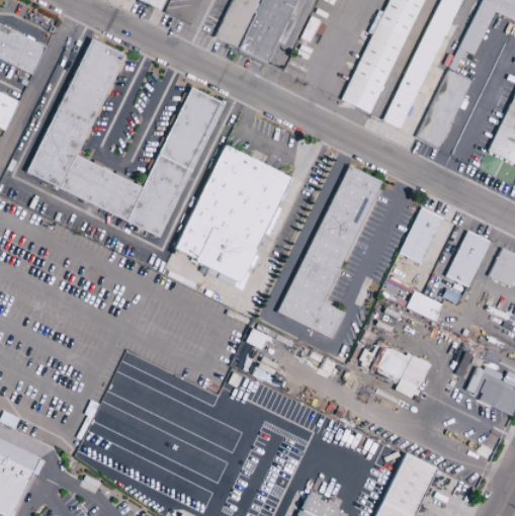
[(140,0),(162,9),(165,0),(140,0)]
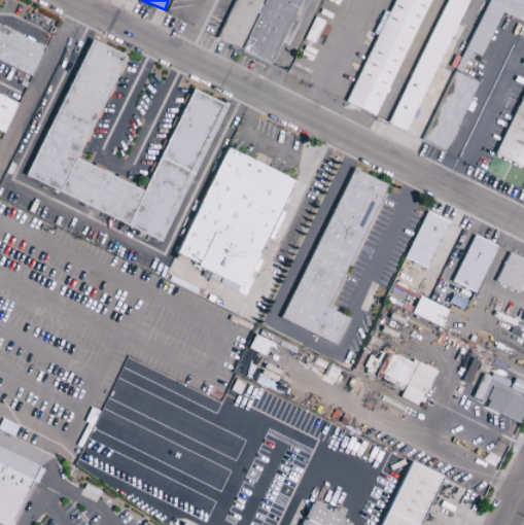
[(236,0),(220,38),(244,48),(263,0),(236,0)]
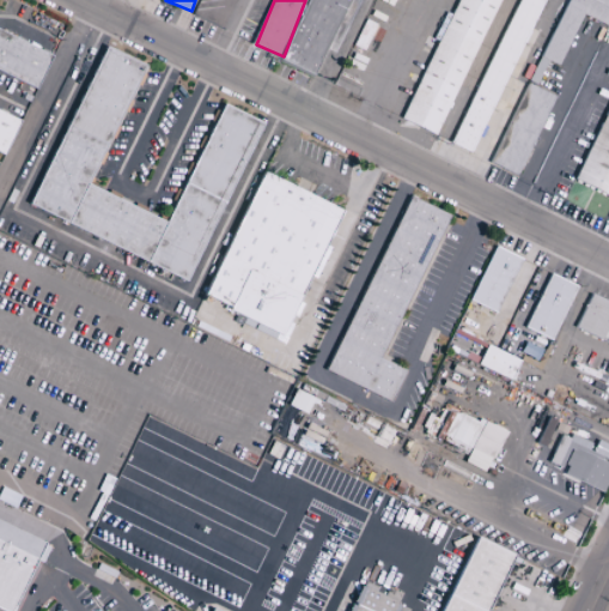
[(308,0),(284,60),(318,74),(349,0),(308,0)]
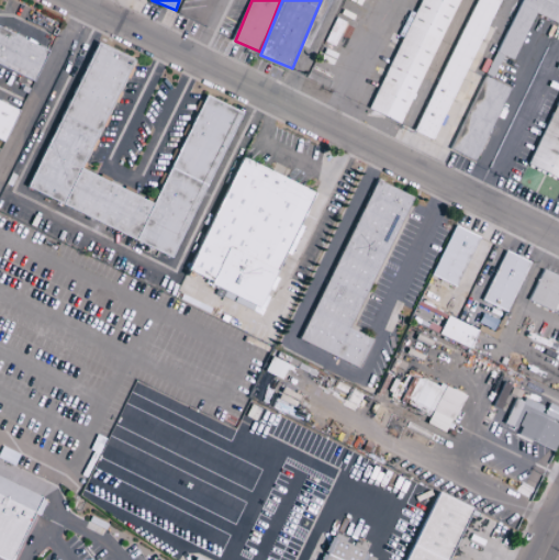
[(418,0),(373,110),(406,123),(456,0),(418,0)]
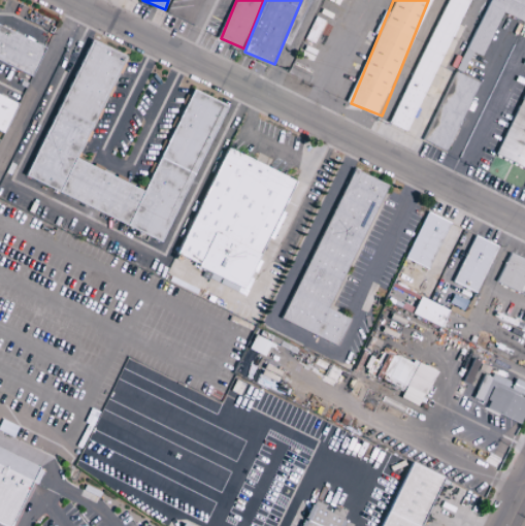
[(444,0),(394,124),(413,131),(464,0),(444,0)]
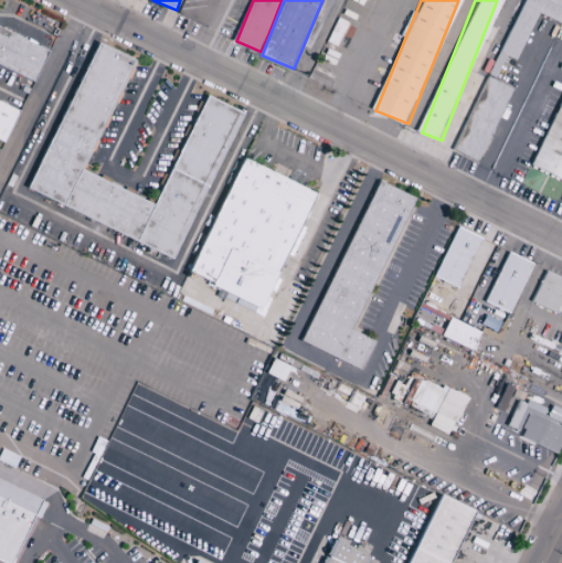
[(539,12),(561,21),(561,0),(523,0),(501,55),(507,57),(508,54),(519,59),(539,12)]
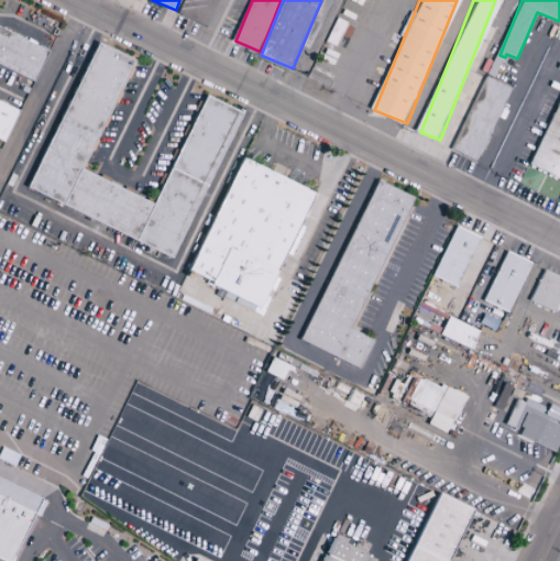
[(0,63),(36,79),(50,48),(0,26),(0,63)]
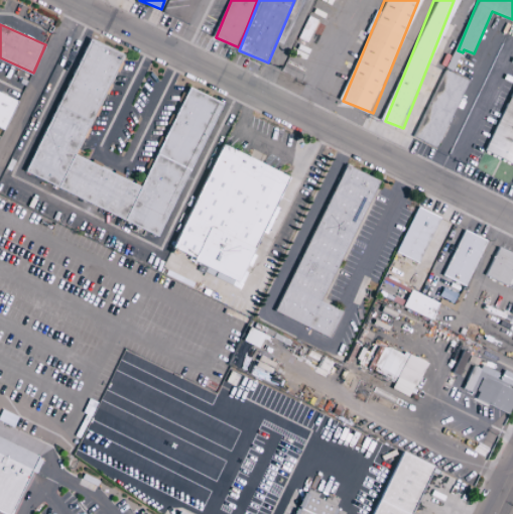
[(28,176),(163,233),(220,100),(186,86),(145,184),(79,157),(123,52),(87,37),(28,176)]
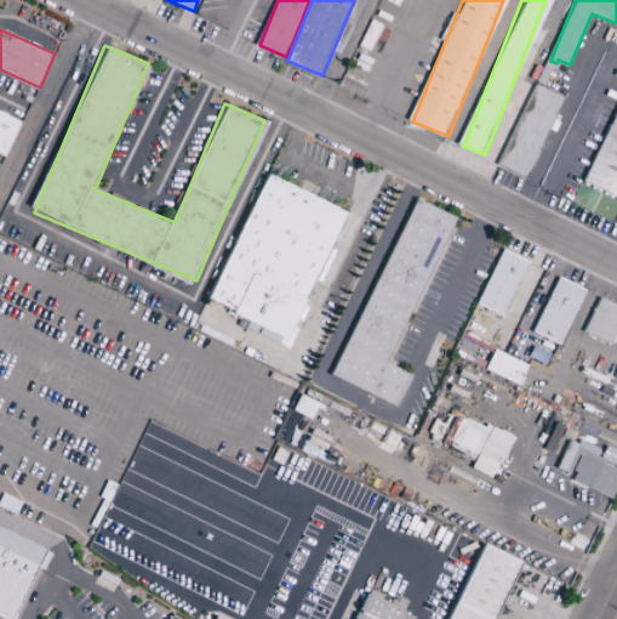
[(564,95),(535,83),(501,165),(529,177),(564,95)]
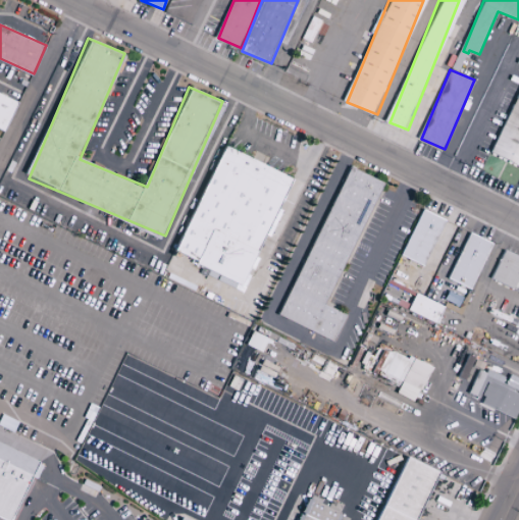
[(19,101),(0,92),(0,127),(5,131),(19,101)]
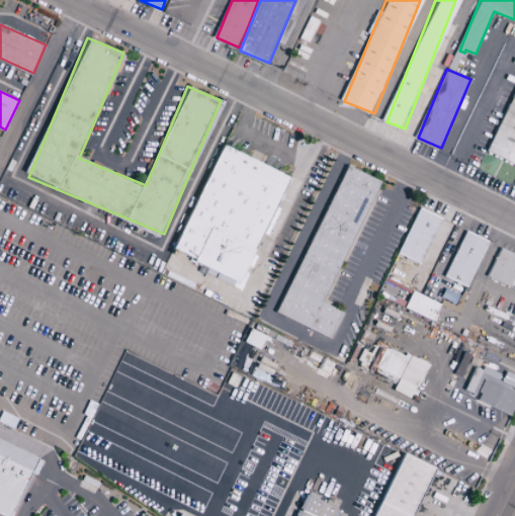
[(514,166),(488,153),(514,96),(514,166)]
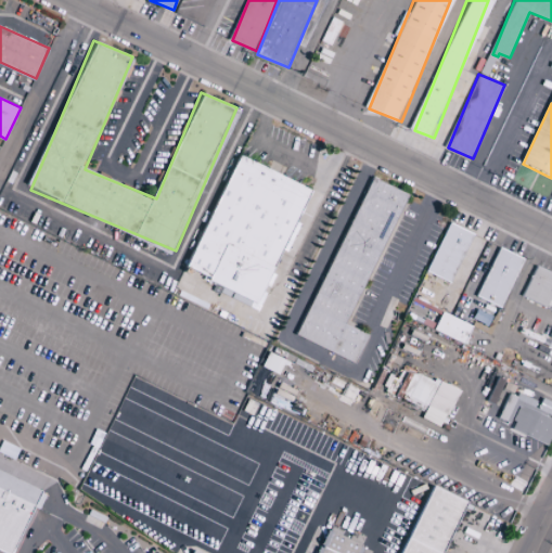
[(312,188),(239,155),(188,268),(236,291),(233,297),(260,310),(268,293),(267,292),(276,273),(272,272),(283,248),(290,251),(302,222),(297,221),(312,188)]
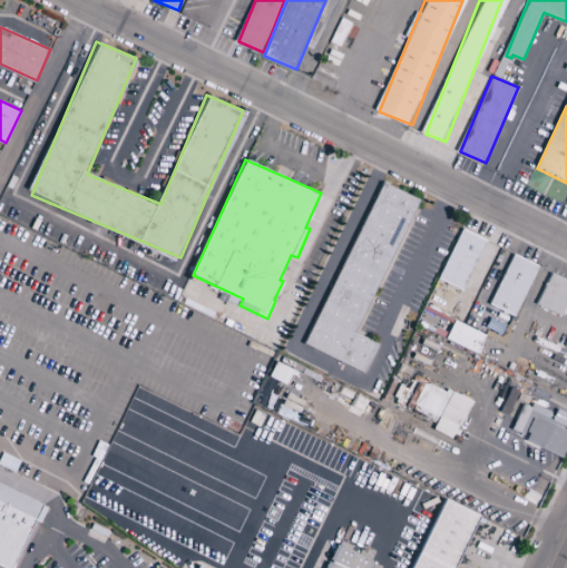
[(359,333),(418,197),(380,180),(308,345),(367,371),(380,342),(359,333)]
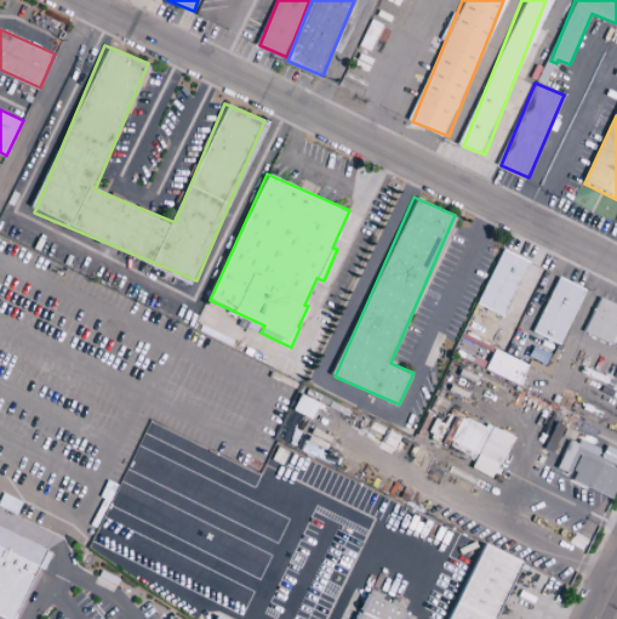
[(479,304),(507,316),(531,260),(503,248),(479,304)]
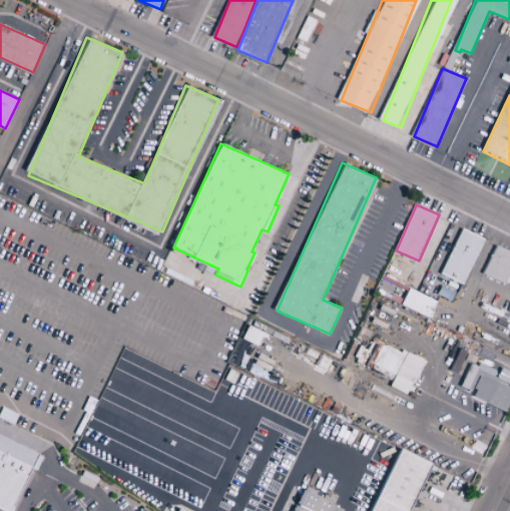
[(486,238),(463,227),(441,272),(464,283),(486,238)]
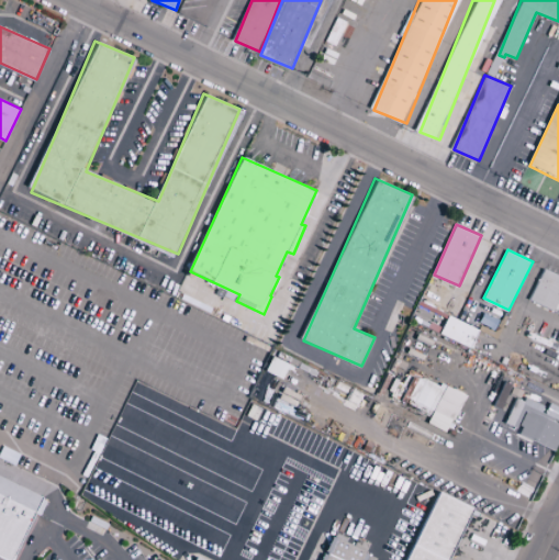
[(558,276),(544,269),(530,300),(558,312),(558,276)]
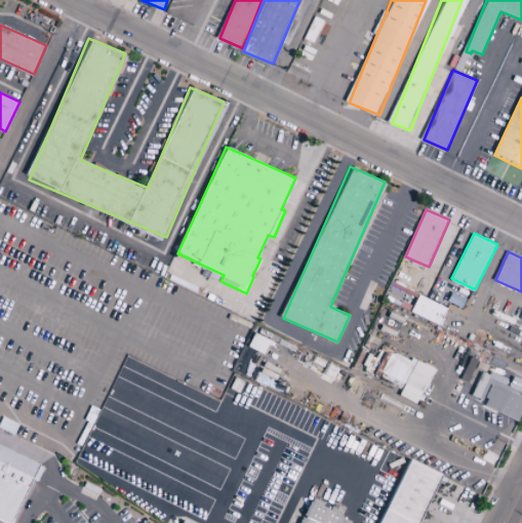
[(447,305),(417,295),(412,313),(441,323),(447,305)]
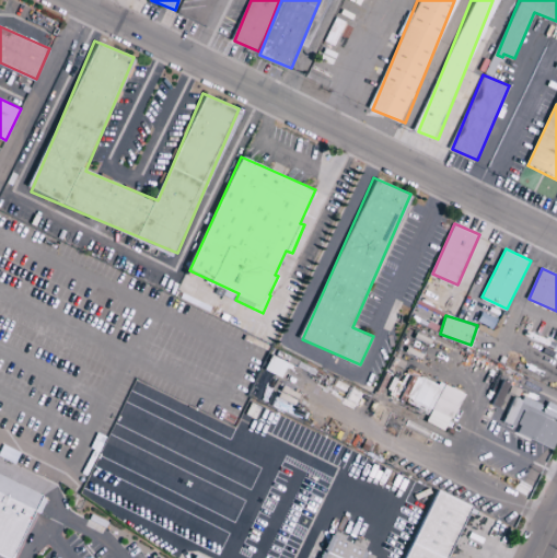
[(289,362),(271,355),(265,369),(282,376),(289,362)]
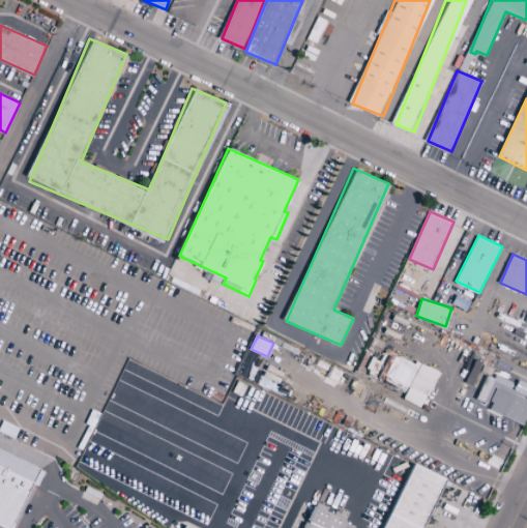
[(439,373),(397,353),(385,378),(409,389),(404,398),(422,407),(439,373)]
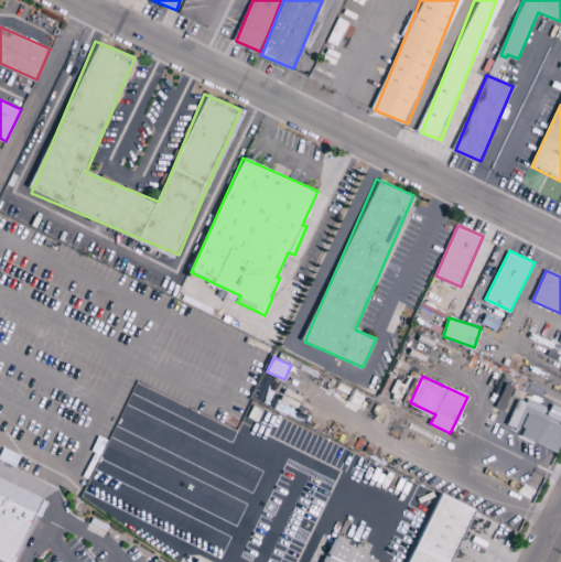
[(522,389),(506,382),(497,407),(505,410),(509,395),(519,398),(522,389)]
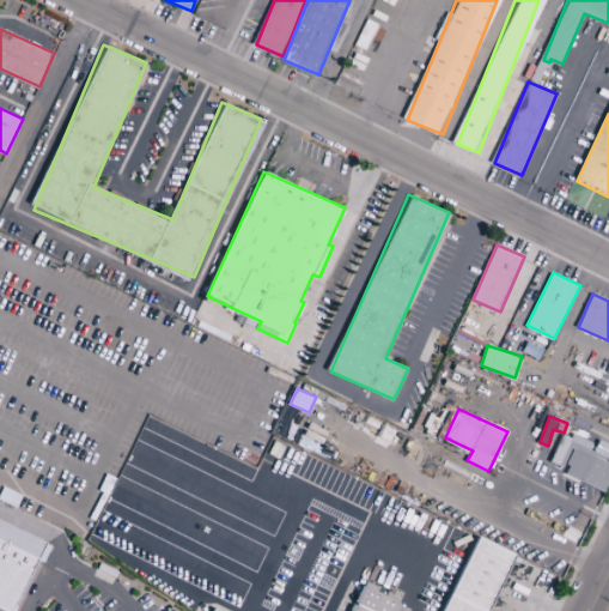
[(607,490),(608,485),(608,442),(597,439),(596,442),(573,434),(571,439),(561,435),(552,460),(568,467),(566,475),(607,490)]
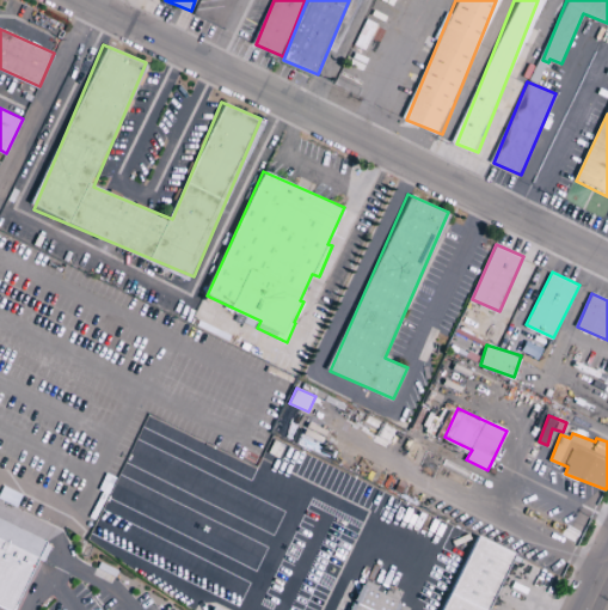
[(0,516),(49,541),(14,609),(8,609),(0,605),(0,516)]
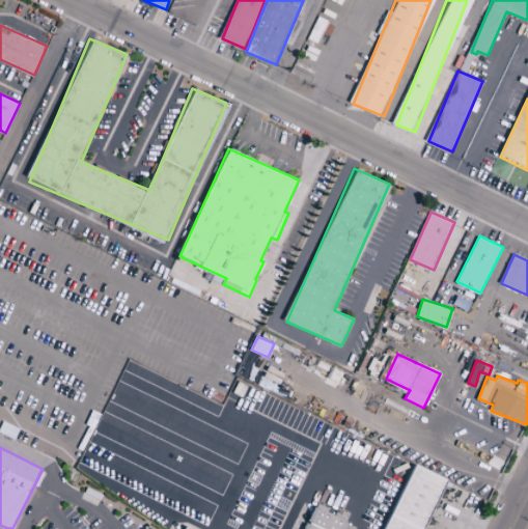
[(383,528),(421,528),(444,476),(411,463),(383,528)]
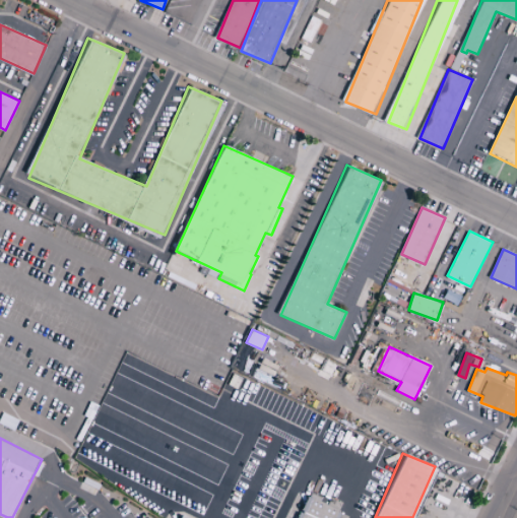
[(297,517),(308,496),(341,512),(338,517),(297,517)]
